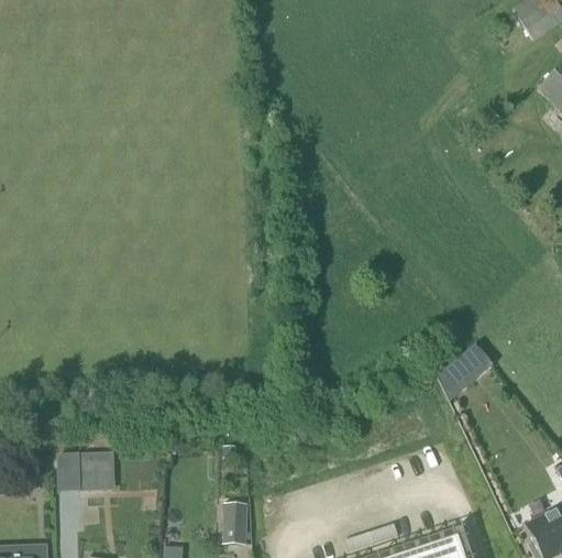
[(522,0),(511,8),(535,40),(561,20),(561,8),(555,0),(522,0)]
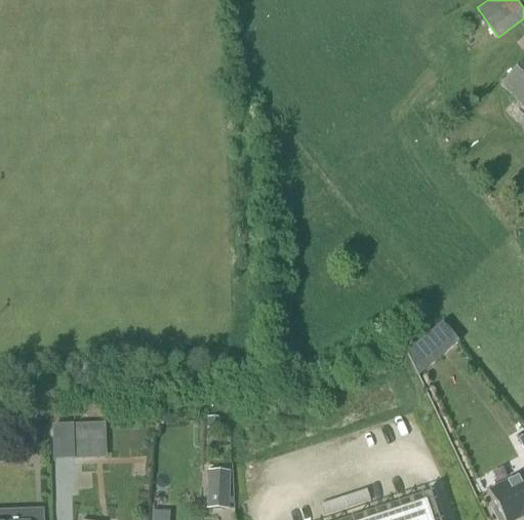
[(523,58),(501,81),(523,104),(523,58)]
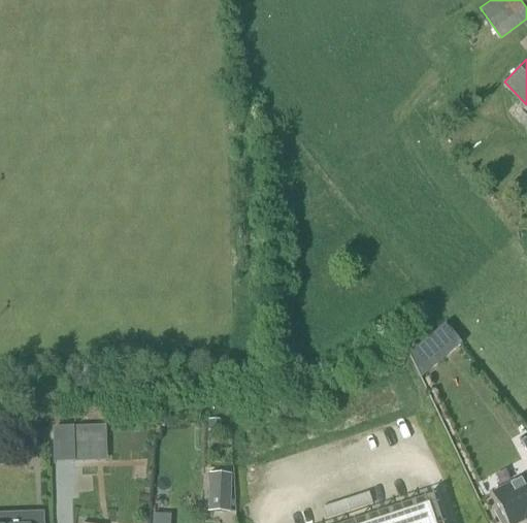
[(446,354),(429,334),(409,351),(421,374),(446,354)]
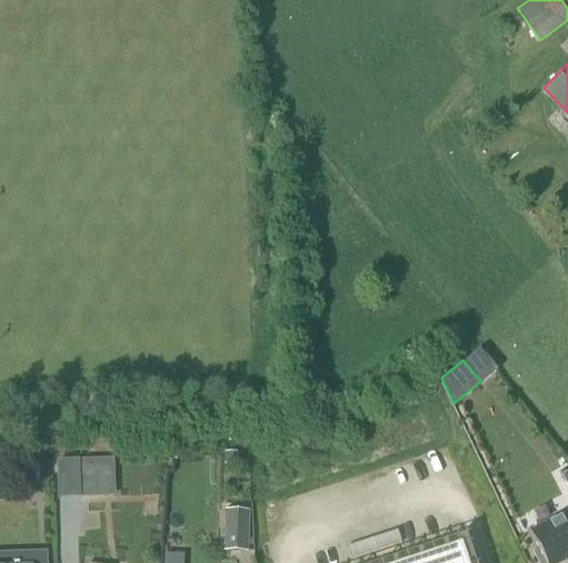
[(226,460),(238,460),(238,449),(226,449),(226,460)]
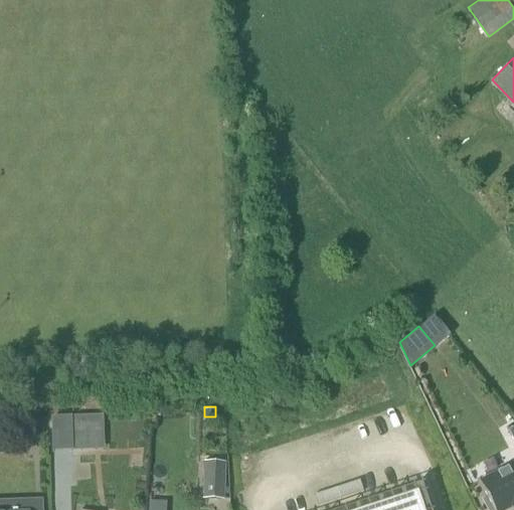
[(104,430),(104,411),(71,412),(71,431),(104,430)]
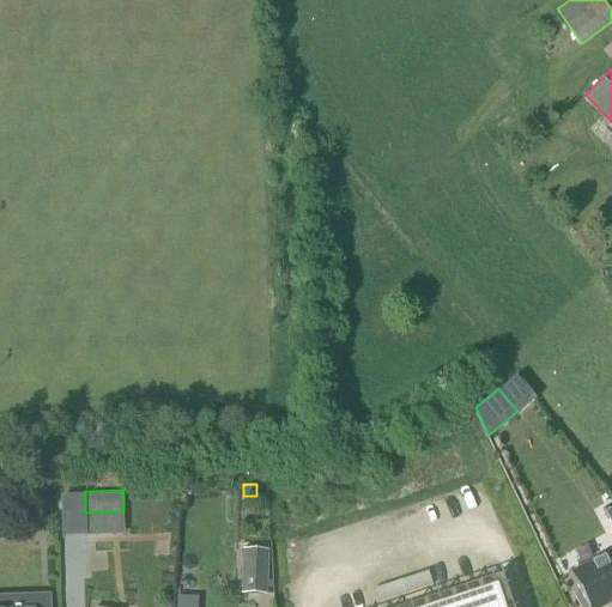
[(611,503),(605,507),(611,521),(611,546),(569,569),(580,589),(575,590),(583,606),(585,606),(588,606),(593,606),(610,599),(611,601),(611,503)]
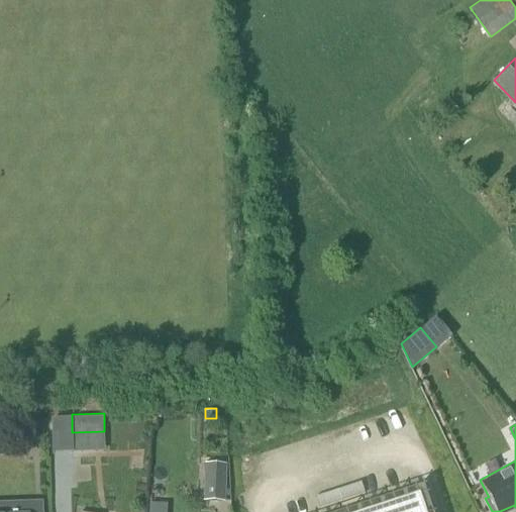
[(225,498),(227,462),(207,461),(205,497),(225,498)]
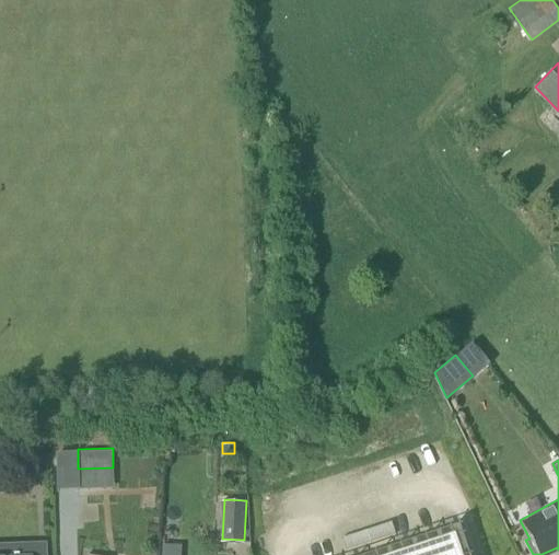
[(461,554),(455,535),(454,536),(453,534),(388,554),(461,554)]
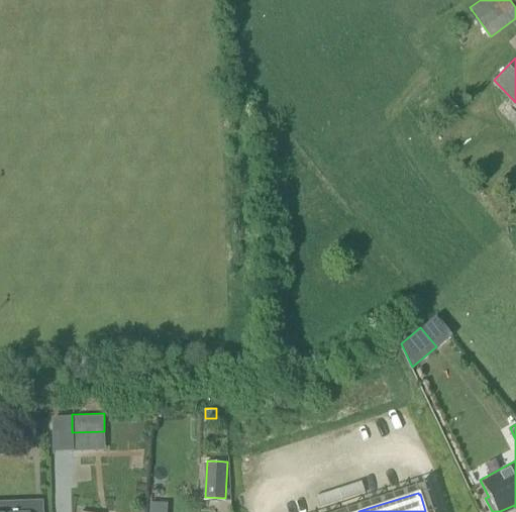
[(42,511),(42,499),(0,500),(0,511),(42,511)]
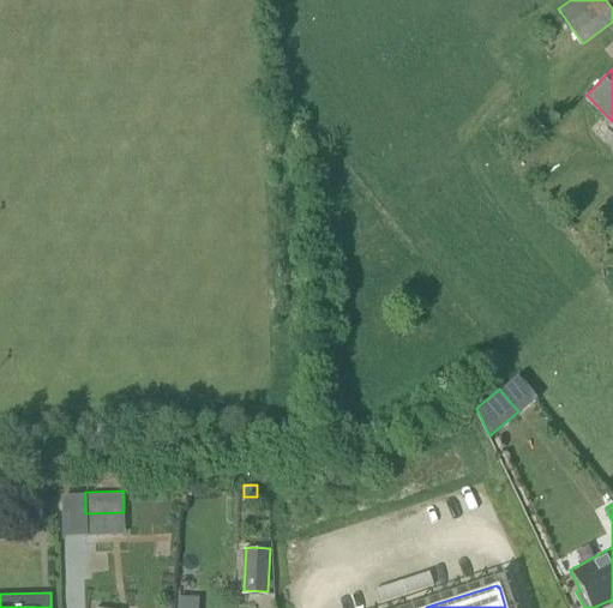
[(178,607),(198,607),(199,595),(179,594),(178,607)]
